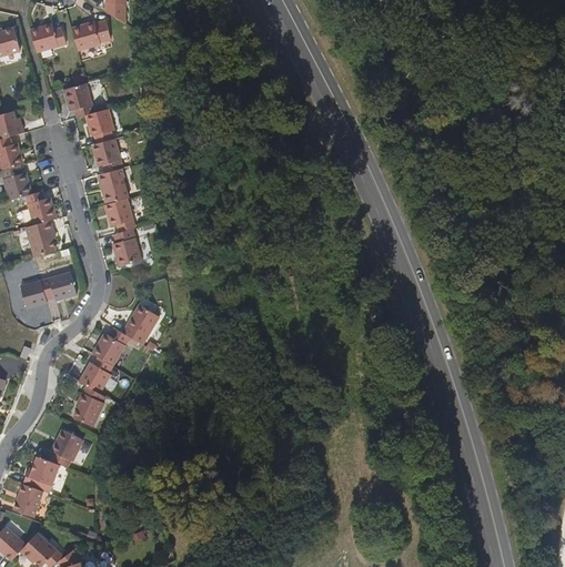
[(123,23),(123,4),(123,0),(104,0),(104,4),(104,12),(123,23)]
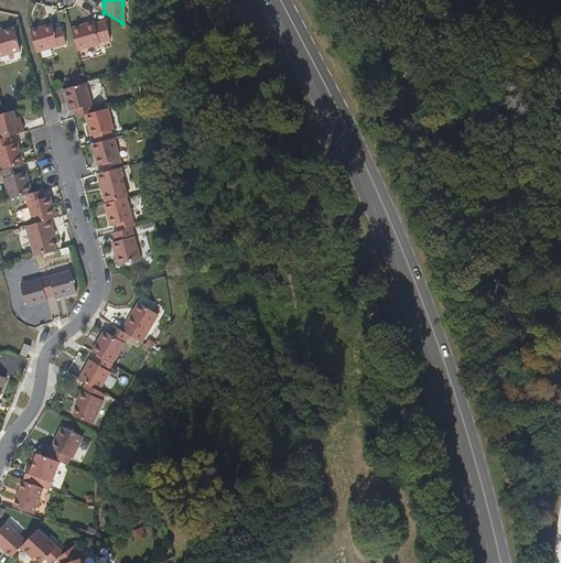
[(87,25),(86,23),(78,25),(85,47),(107,41),(103,21),(87,25)]
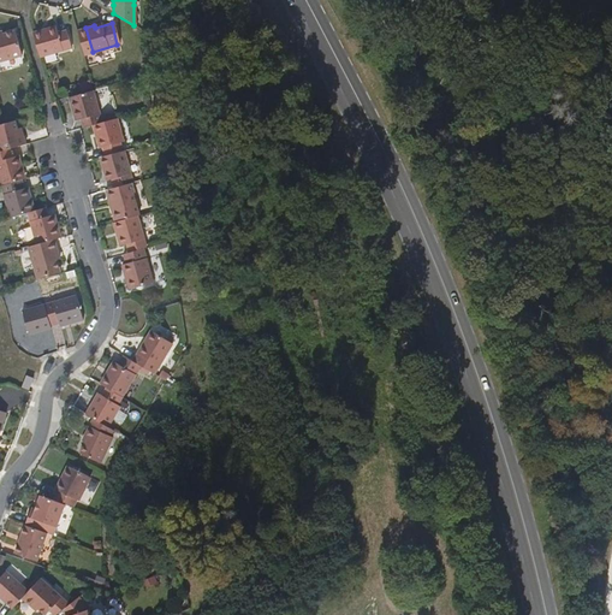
[(41,57),(81,46),(76,29),(66,30),(65,27),(55,30),(55,31),(36,37),(41,57)]
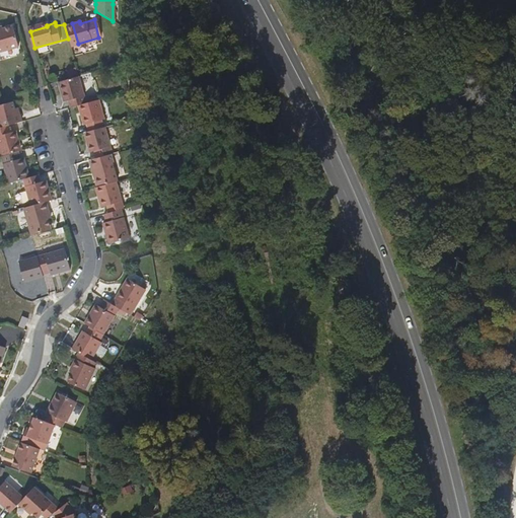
[(2,27),(0,27),(0,52),(17,48),(11,26),(3,29),(2,27)]
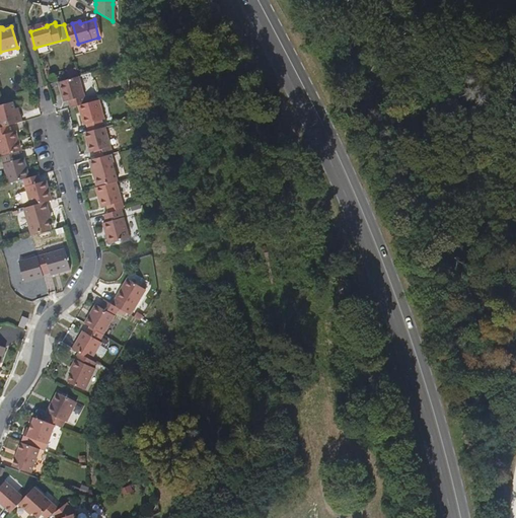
[(85,103),(77,76),(58,82),(64,102),(68,101),(70,108),(77,106),(79,105),(85,103)]
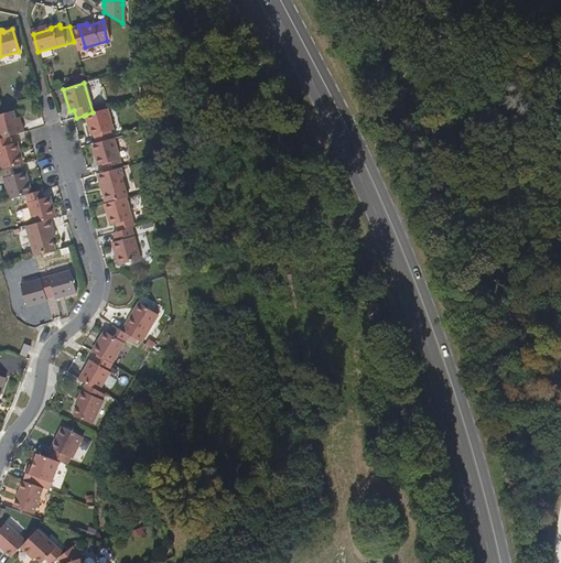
[(111,130),(106,108),(93,112),(86,115),(89,127),(87,128),(89,136),(93,134),(96,142),(111,138),(109,131),(111,130)]
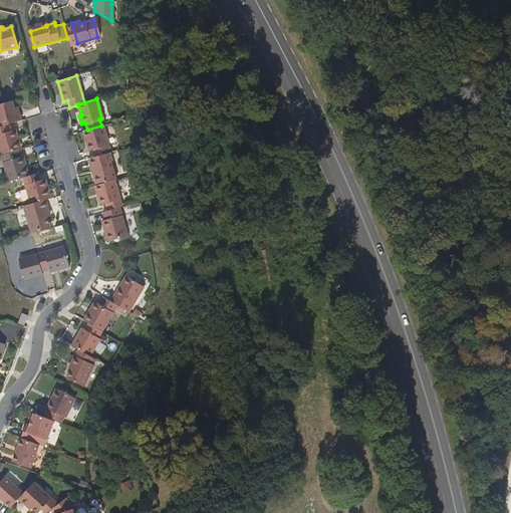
[(0,125),(7,124),(20,120),(18,112),(14,113),(12,108),(10,101),(0,103),(0,125)]
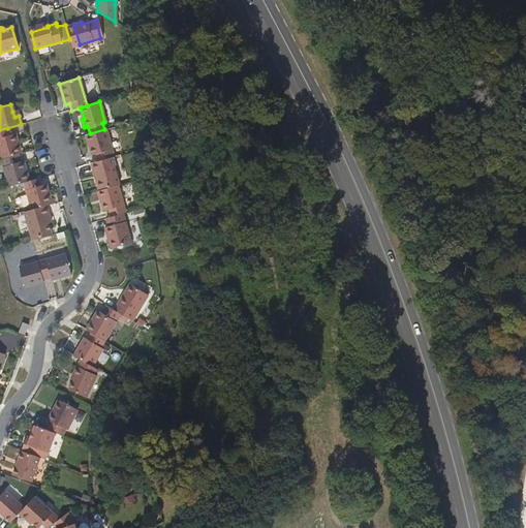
[(9,135),(7,128),(0,129),(0,159),(18,155),(20,154),(17,144),(19,144),(16,134),(9,135)]
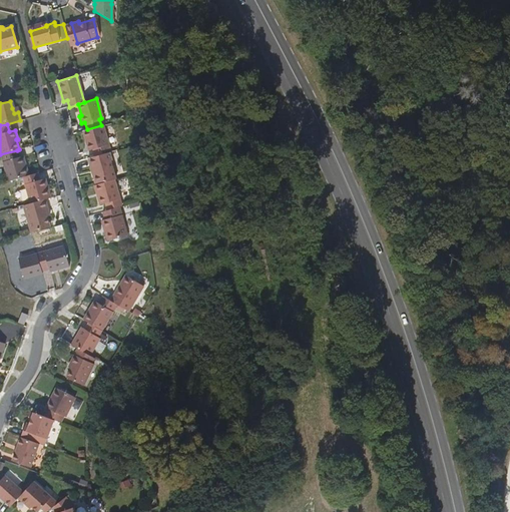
[(102,125),(101,125),(87,129),(85,130),(88,142),(86,142),(89,150),(92,149),(94,156),(109,152),(109,151),(102,125)]
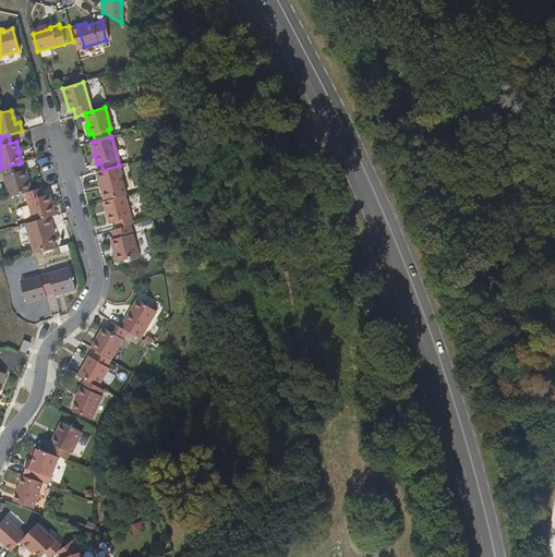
[(19,164),(0,168),(9,197),(25,192),(27,192),(23,179),(26,178),(24,169),(20,170),(19,164)]
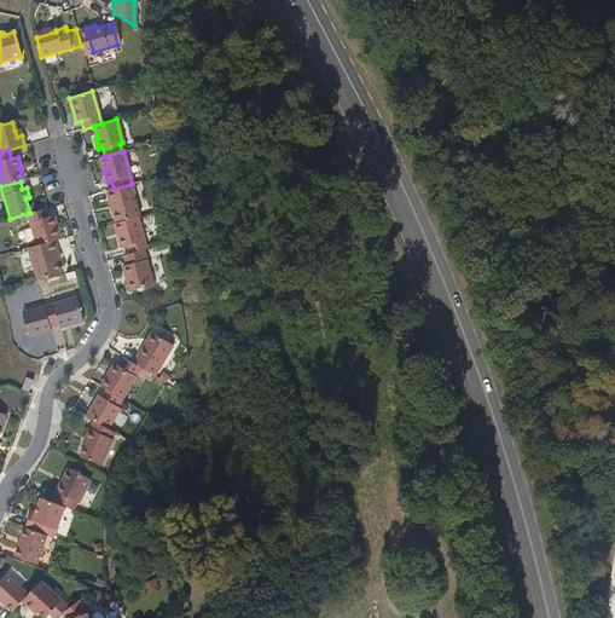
[(134,195),(132,184),(114,189),(105,191),(114,224),(138,217),(139,217),(133,196),(134,195)]
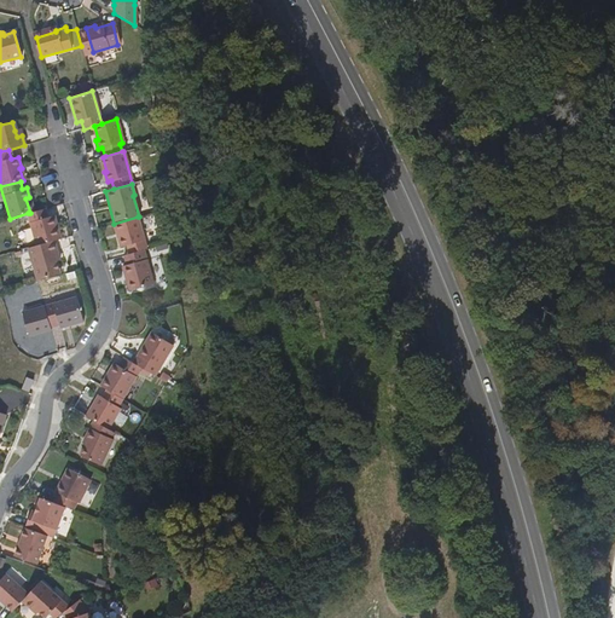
[(47,218),(45,208),(33,212),(30,213),(28,213),(36,246),(54,241),(62,238),(57,225),(56,225),(52,217),(47,218)]
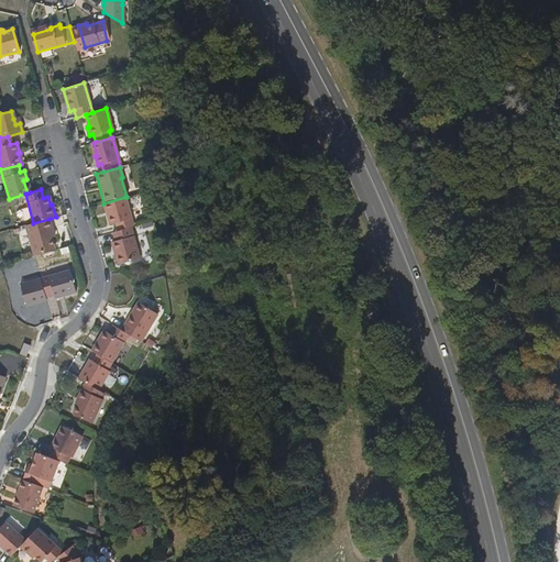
[(130,227),(133,227),(125,197),(103,204),(102,204),(109,226),(116,223),(118,231),(130,227)]
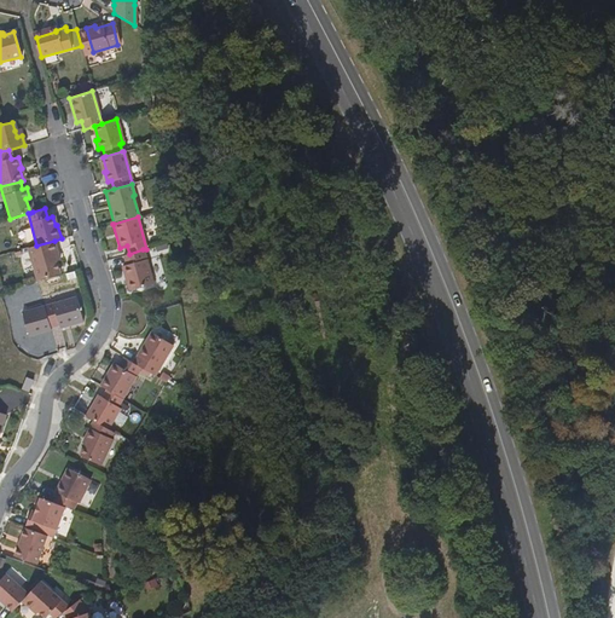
[(28,226),(19,227),(22,246),(32,243),(28,226)]
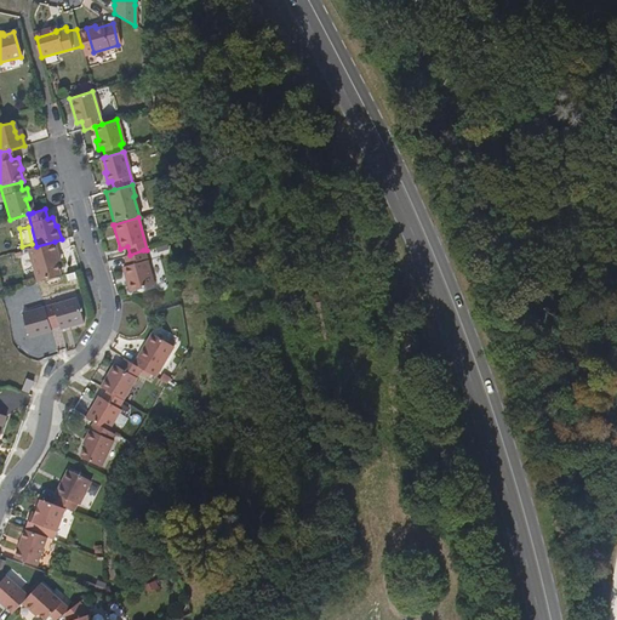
[(55,242),(36,246),(27,249),(36,282),(60,276),(56,263),(53,254),(58,254),(55,242)]
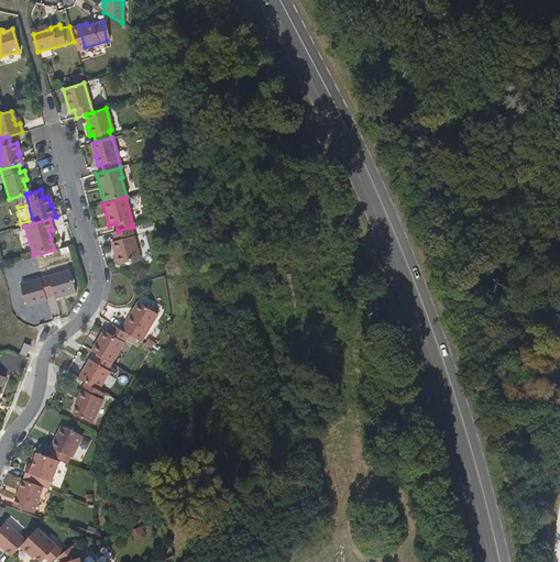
[(139,260),(130,227),(118,231),(112,232),(116,242),(111,243),(114,251),(117,251),(121,265),(139,260)]
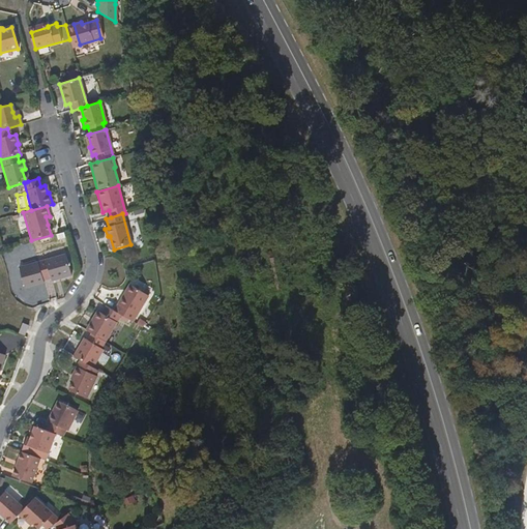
[(65,254),(37,262),(41,278),(50,276),(51,278),(59,275),(60,278),(71,274),(65,254)]
